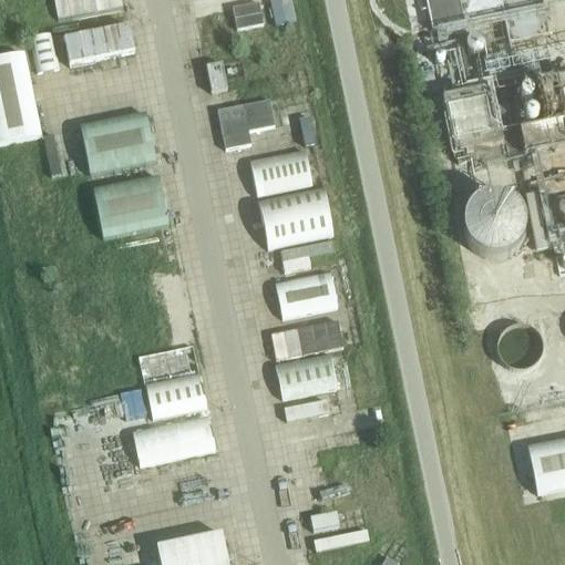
[(440,0),(445,23),(465,19),(461,0),(440,0)]
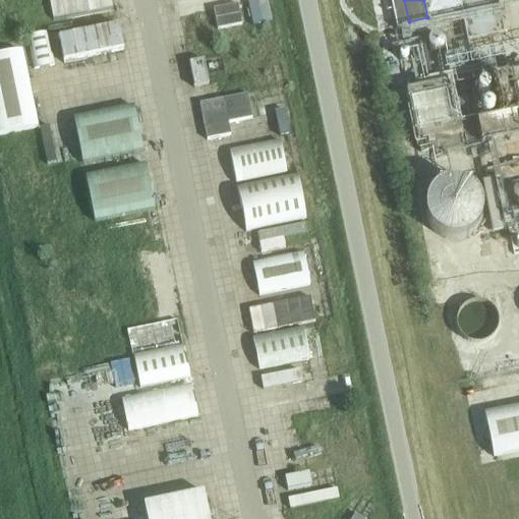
[(506,33),(499,0),(460,0),(469,40),(506,33)]
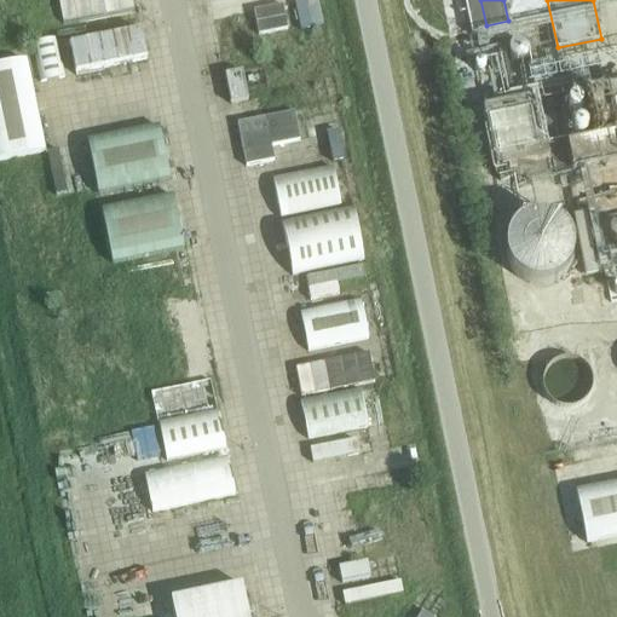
[(68,39),(74,70),(148,57),(142,24),(68,39)]
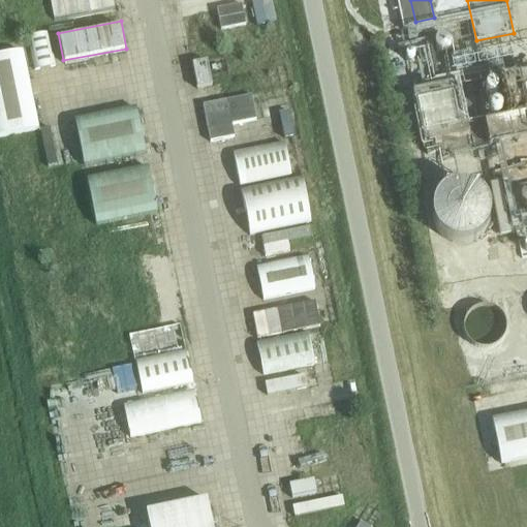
[(447,47),(458,41),(447,21),(436,27),(447,47)]
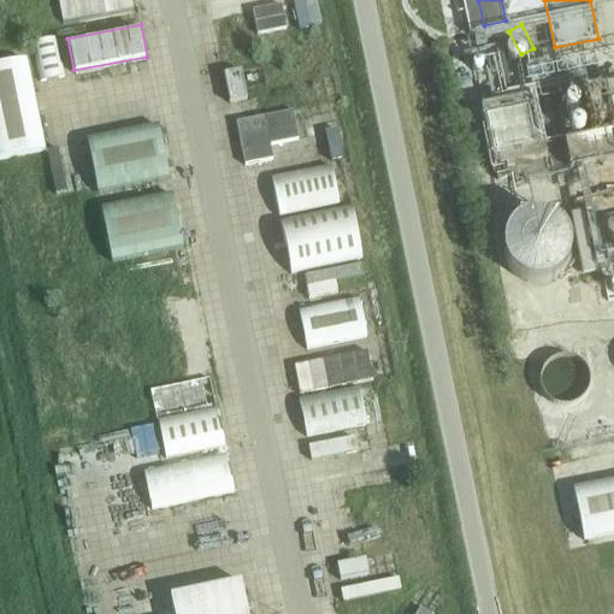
[(58,35),(33,40),(41,81),(66,75),(58,35)]
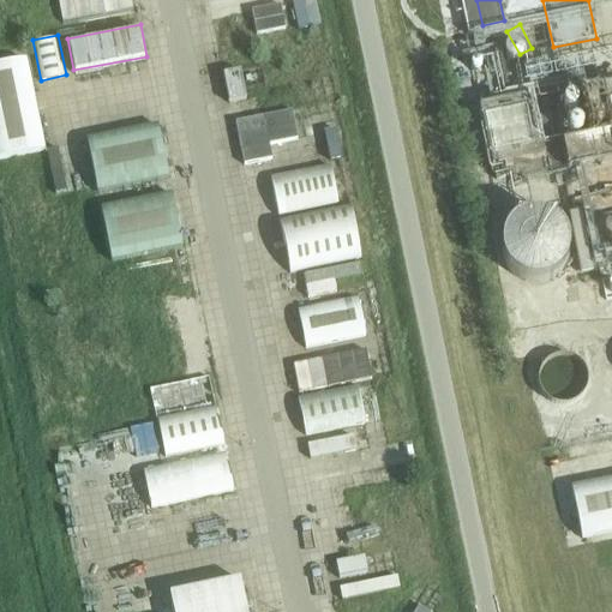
[(599,51),(565,54),(569,75),(603,71),(599,51)]
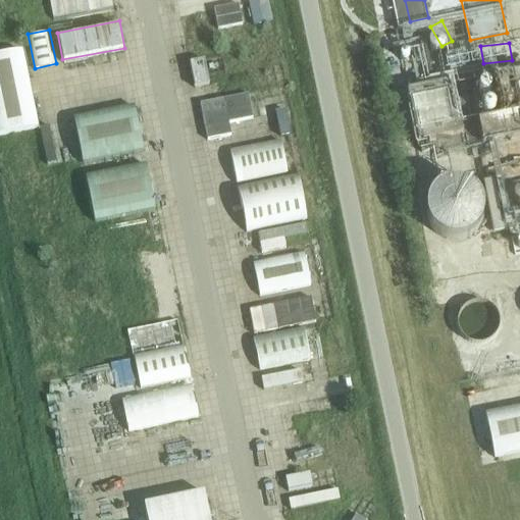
[(23,48),(0,52),(0,134),(40,126),(23,48)]
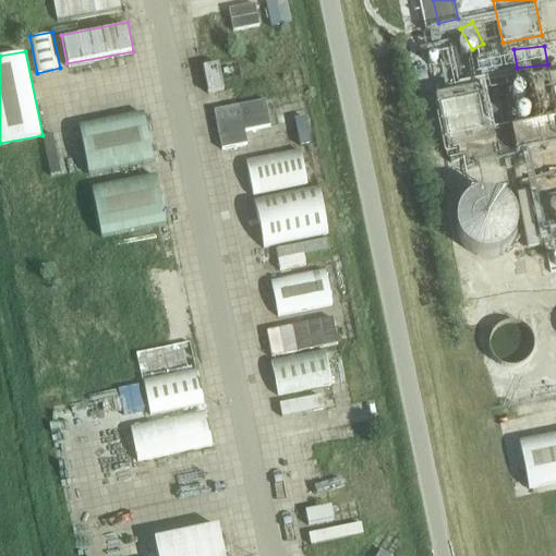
[(231,60),(213,62),(218,99),(236,96),(231,60)]
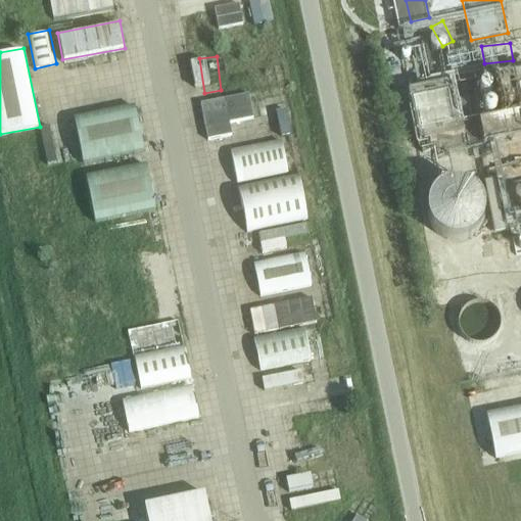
[(269,113),(295,108),(290,82),(264,87),(269,113)]
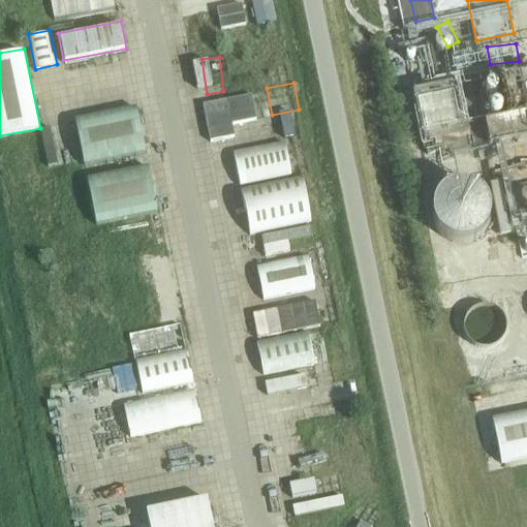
[(464,91),(425,97),(431,132),(469,126),(464,91)]
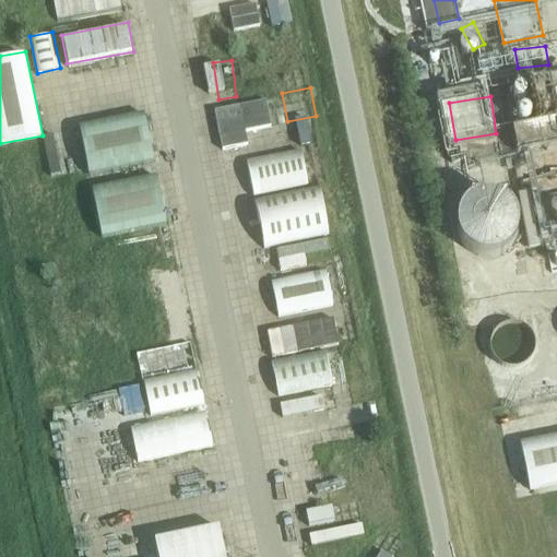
[(220,135),(274,125),(269,98),(214,109),(220,135)]
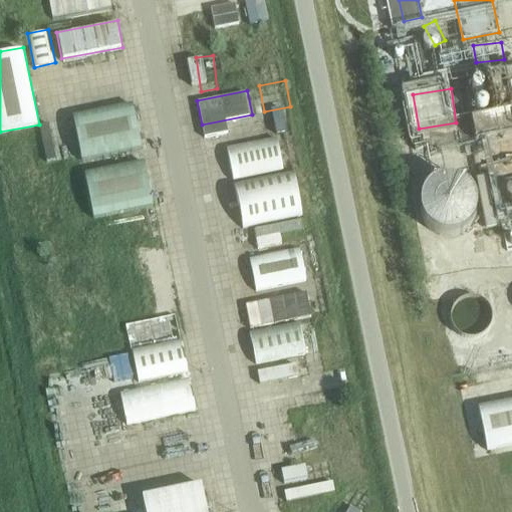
[(134,103),(73,115),(83,161),(143,150),(134,103)]
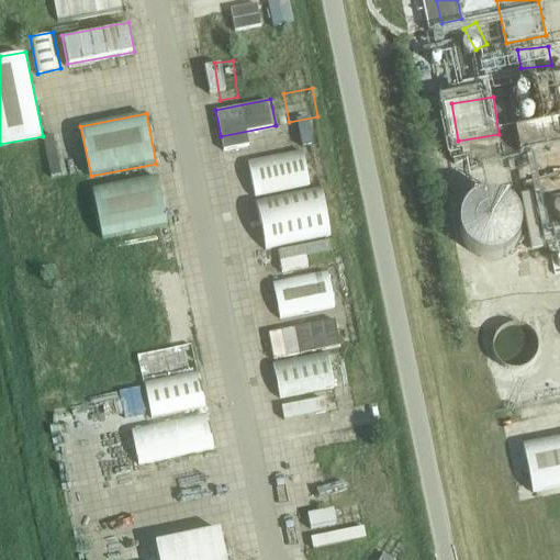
[(524,127),(529,149),(557,143),(552,122),(524,127)]
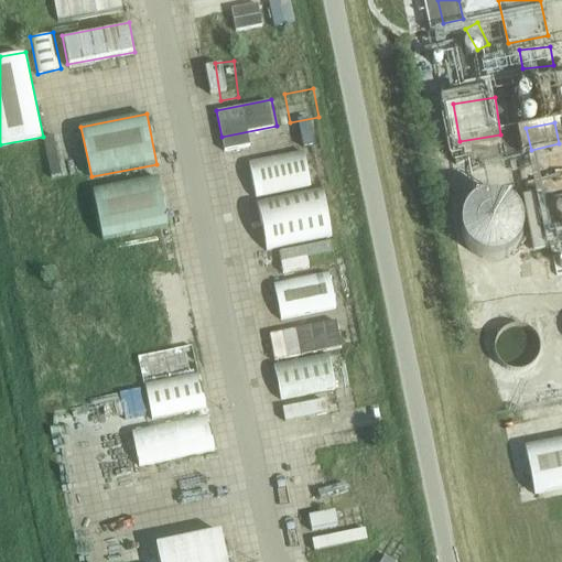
[(67,170),(64,138),(54,139),(57,171),(67,170)]
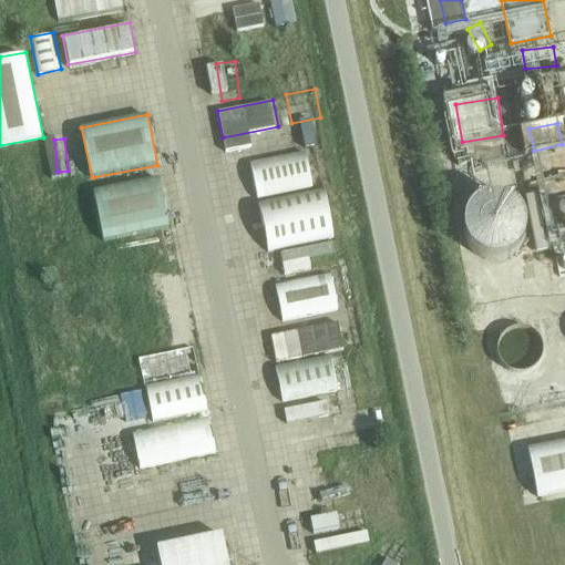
[(257,197),(314,186),(306,152),(250,163),(257,197)]
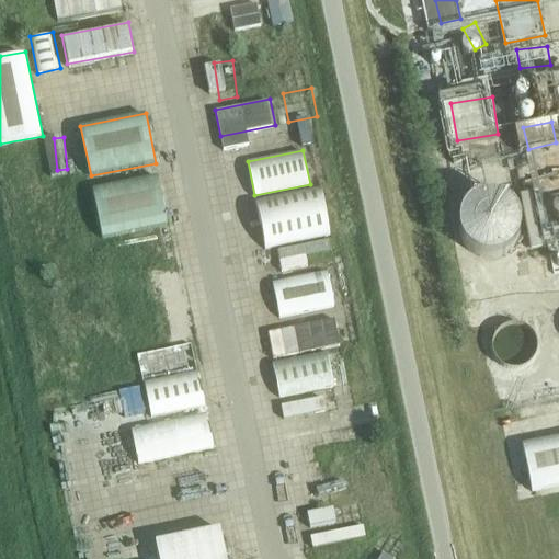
[(158,175),(92,189),(102,239),(168,226),(158,175)]
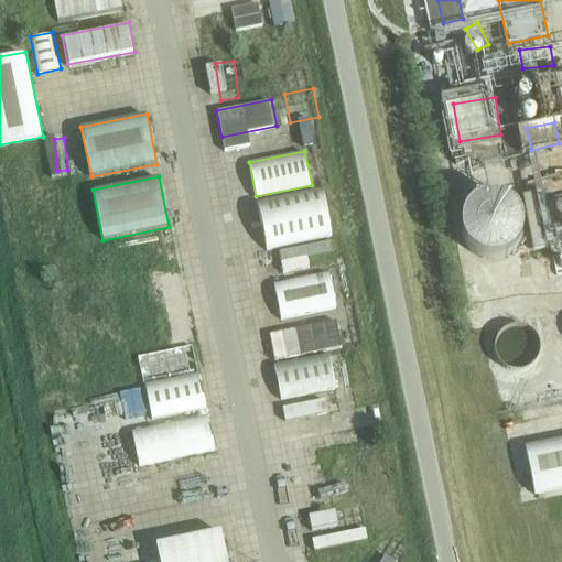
[(332,235),(322,186),(257,200),(267,249),(332,235)]
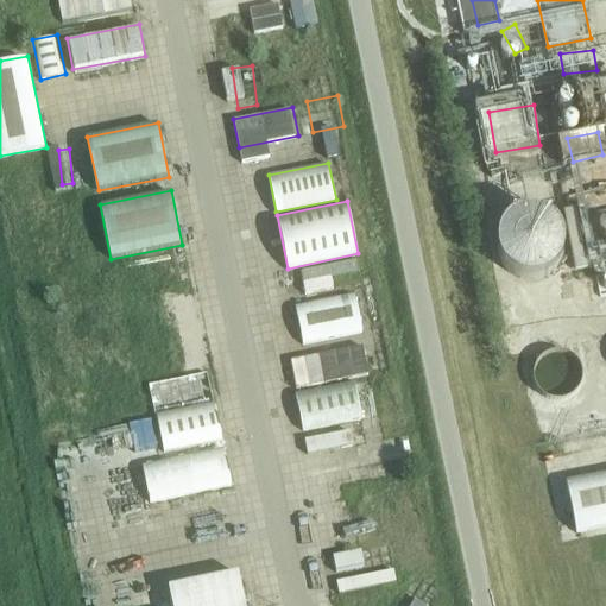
[(568,254),(569,248),(568,241),(567,235),(563,229),(560,223),(554,219),(548,215),(542,213),(535,212),(526,212),(521,213),(513,216),(509,220),(503,226),(499,233),(496,240),(496,247),(496,254),(498,263),(502,269),(506,275),(511,279),(518,283),(525,284),(530,285),(538,285),(545,283),(551,279),(557,275),(562,269),(567,263),(568,254)]
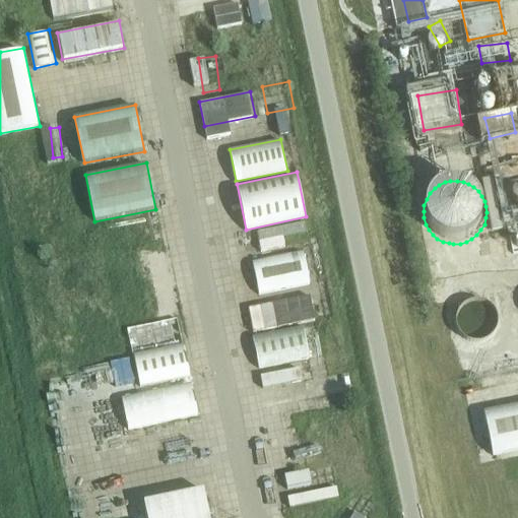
[(266,247),(290,245),(289,225),(265,228),(266,247)]
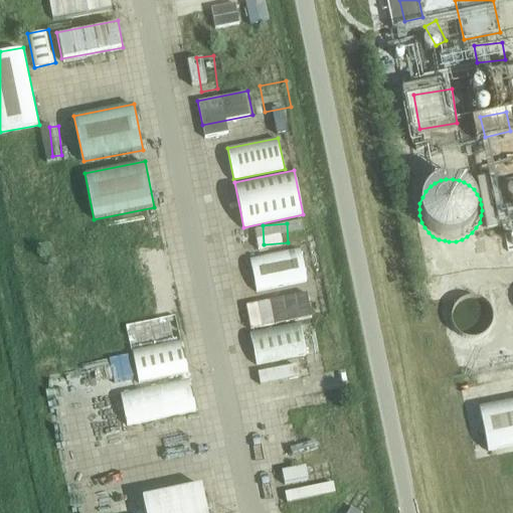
[(257,291),(307,280),(301,247),(249,259),(257,291)]
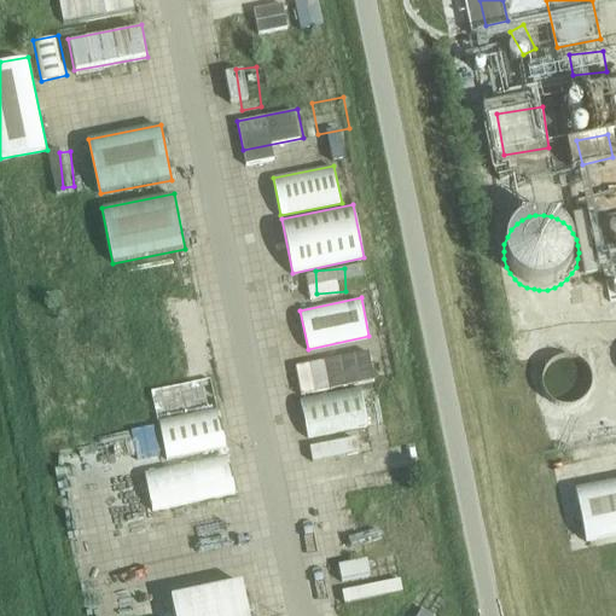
[(335,356),(319,359),(323,389),(338,387),(335,356)]
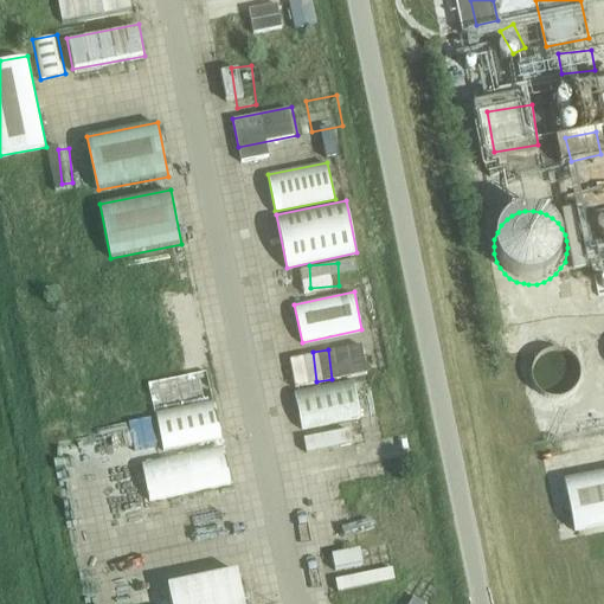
[(578,383),(579,376),(577,367),(573,361),(566,357),(559,355),(552,357),(545,361),(541,367),(539,376),(540,383),(543,386),(545,390),(552,394),(559,396),(566,394),(573,390),(576,386),(578,383)]
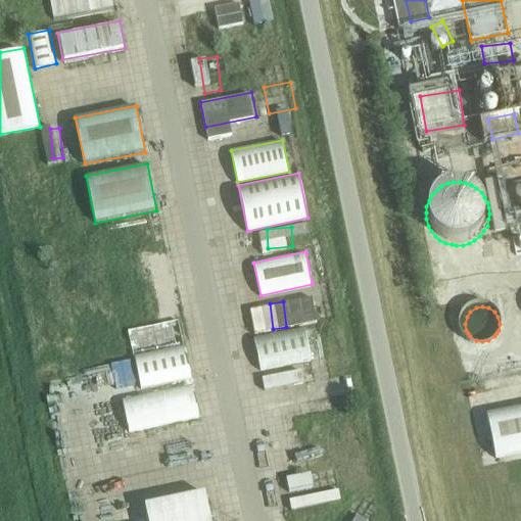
[(261,370),(312,360),(305,327),(254,338),(261,370)]
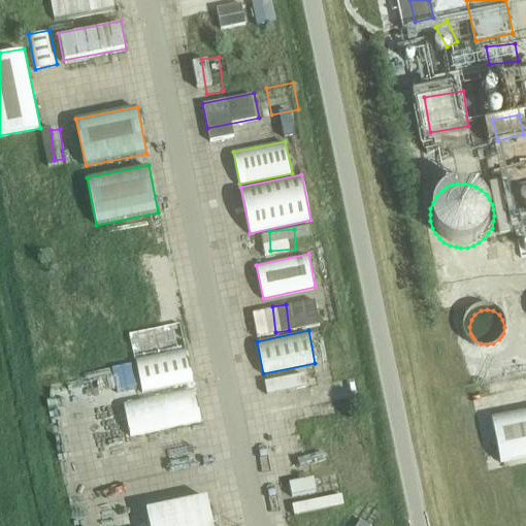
[(187,351),(136,362),(145,399),(195,389),(187,351)]
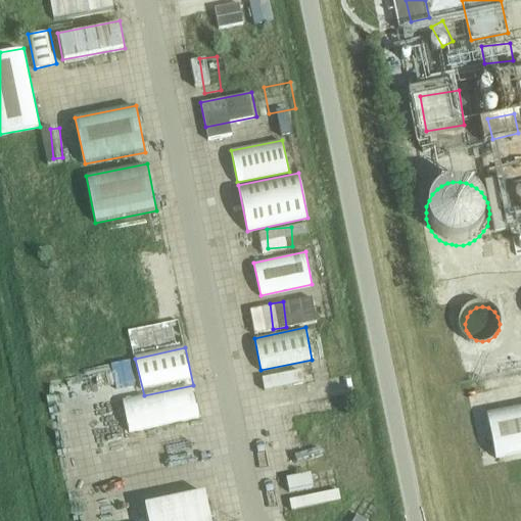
[(270,370),(271,384),(311,381),(310,367),(270,370)]
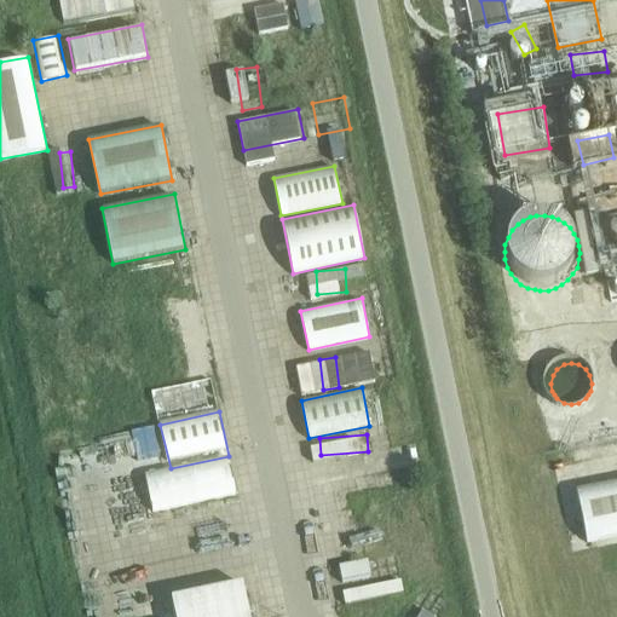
[(154,511),(237,494),(229,456),(171,468),(146,474),(154,511)]
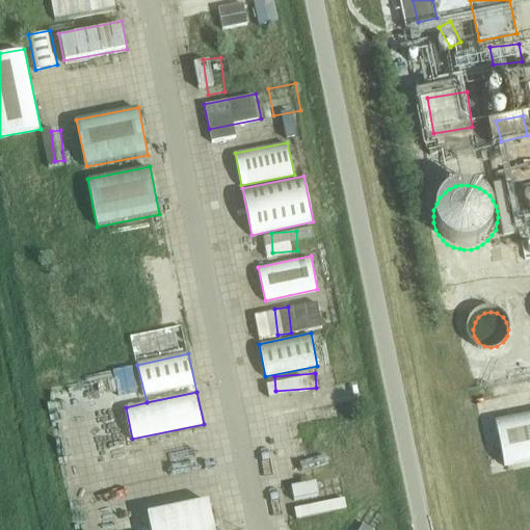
[(276,407),(284,424),(307,416),(299,398),(276,407)]
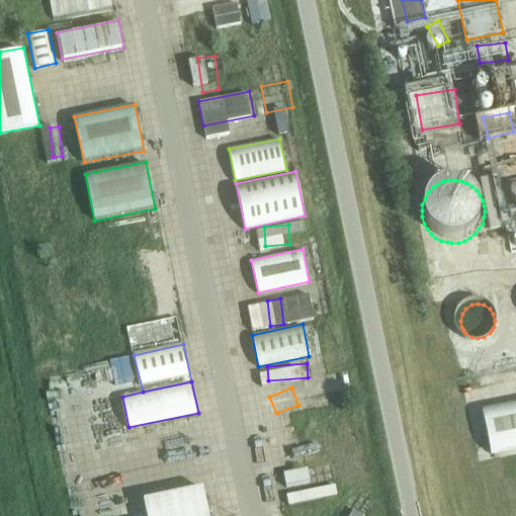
[(495,447),(515,444),(515,399),(489,403),(495,447)]
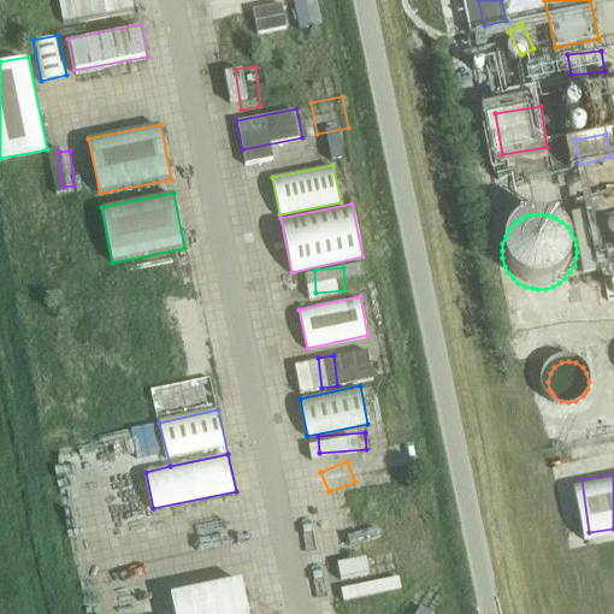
[(348,574),(377,570),(375,553),(346,556),(348,574)]
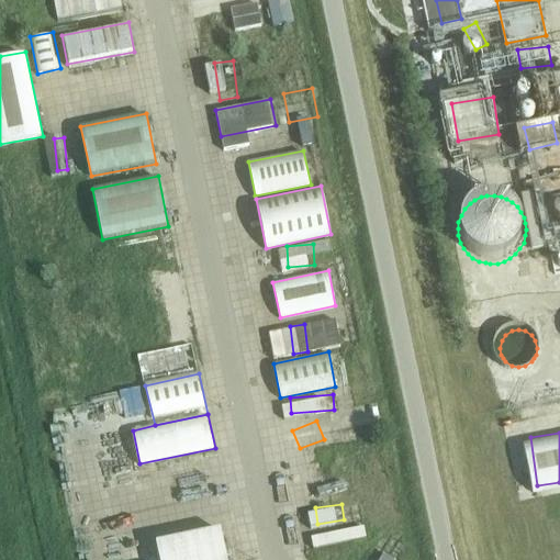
[(370,519),(317,533),(322,547),(373,534),(370,519)]
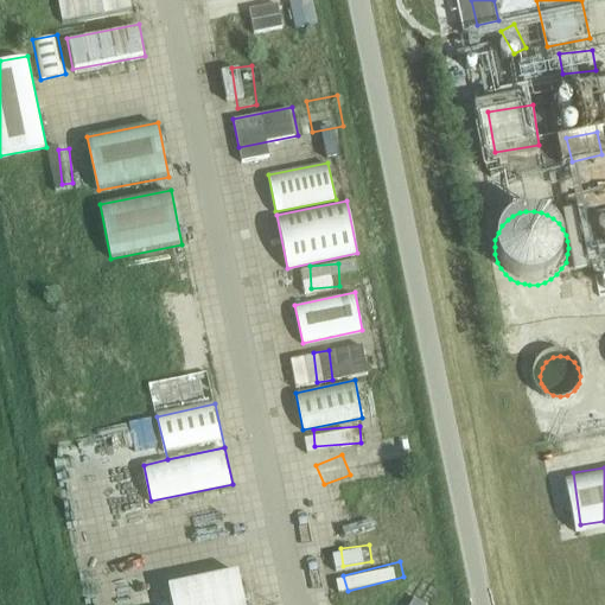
[(127,596),(128,604),(244,604),(237,573),(127,596)]
